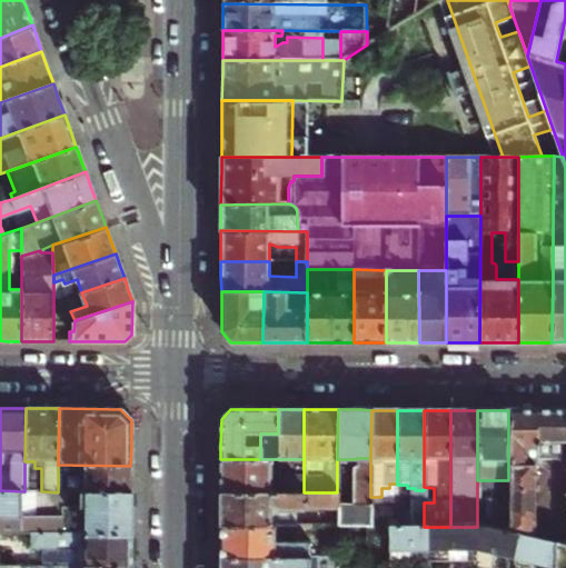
[(520,410),(508,410),(508,466),(532,467),(538,467),(536,460),(535,410),(520,410)]
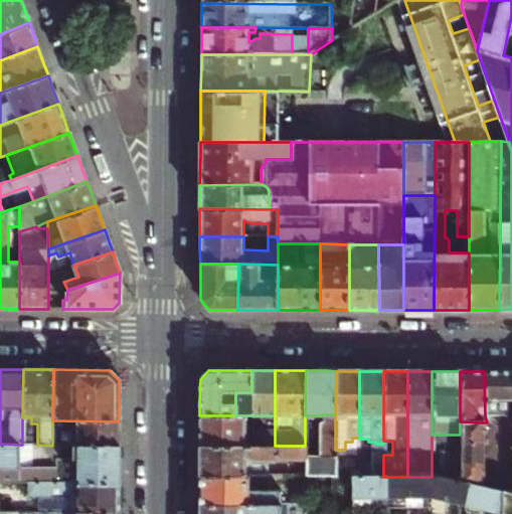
[(484,371),(485,416),(507,416),(507,400),(507,371),(496,371),(484,371)]
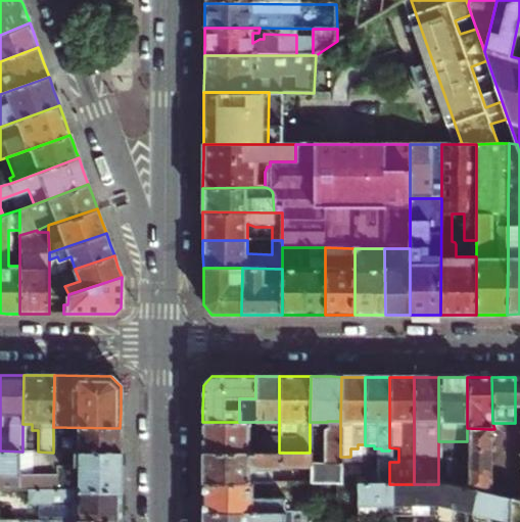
[(340,457),(340,421),(327,421),(327,422),(327,429),(323,432),(323,464),(310,464),(310,484),(335,484),(340,484),(340,457)]
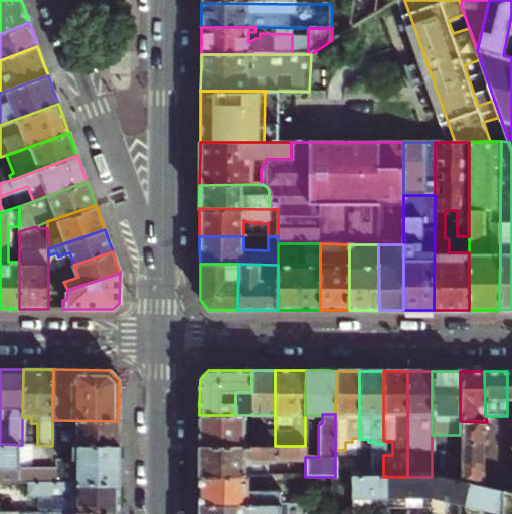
[(199,437),(199,446),(275,446),(275,415),(235,415),(199,415),(199,437)]
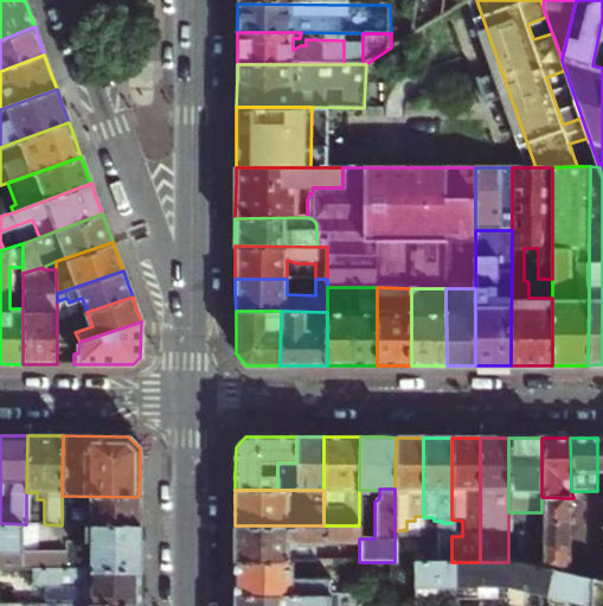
[(139,497),(62,496),(62,525),(82,525),(140,525),(140,516),(139,497)]
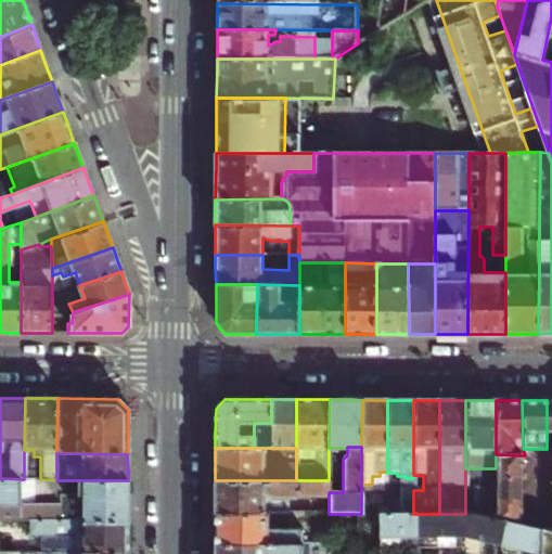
[(518,455),(496,454),(496,468),(495,478),(518,478),(518,462),(518,455)]
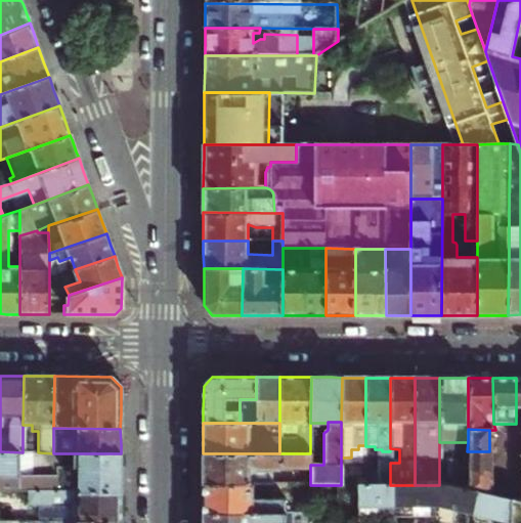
[(351,449),(351,458),(365,458),(365,446),(365,445),(358,445),(358,449),(351,449)]
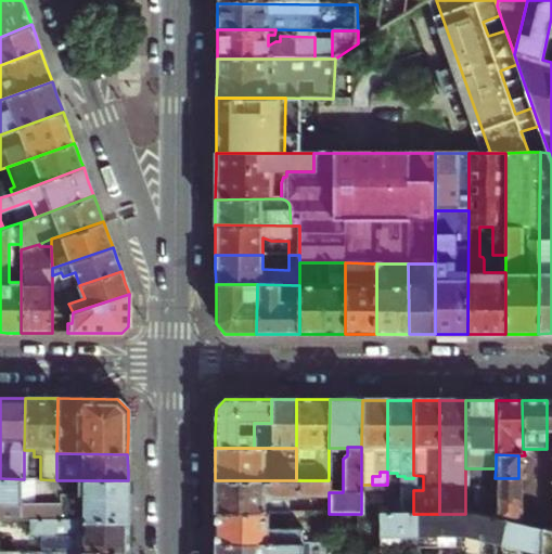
[(405,476),(397,476),(397,488),(401,488),(413,488),(413,478),(405,478),(405,476)]
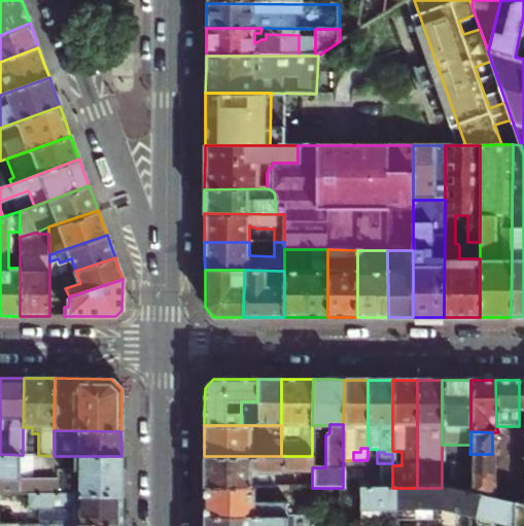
[(0,494),(6,494),(29,494),(31,494),(32,455),(23,455),(0,454),(0,494)]
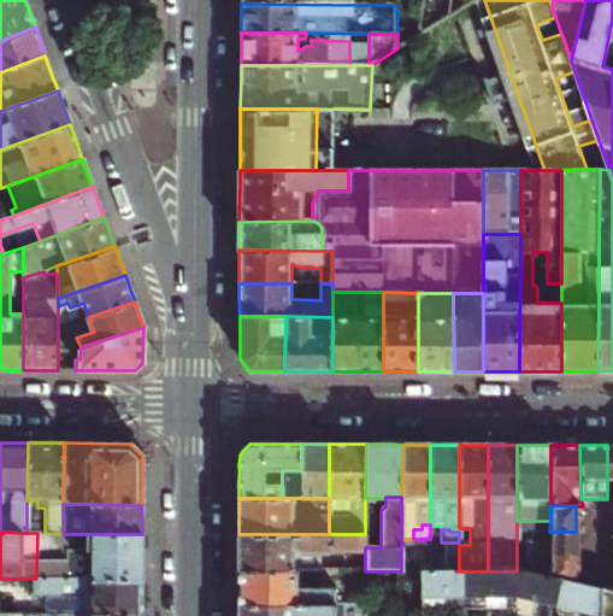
[(549,532),(549,557),(576,558),(576,539),(576,532),(549,532)]
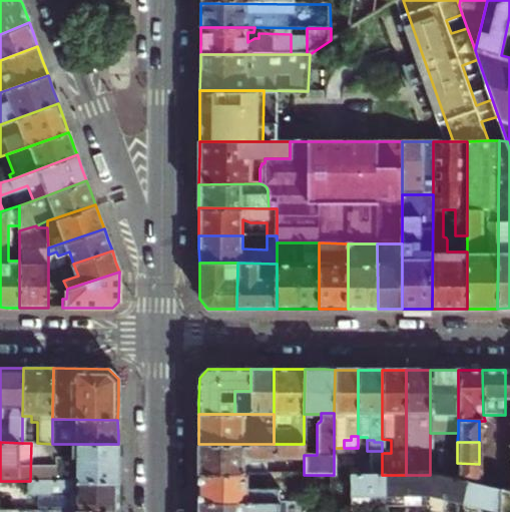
[(118,444),(69,444),(69,458),(118,458),(118,452),(118,444)]
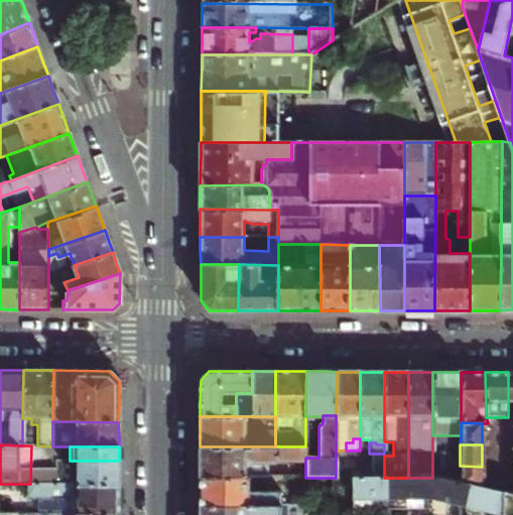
[(200,467),(200,477),(265,478),(266,478),(266,463),(295,463),(294,478),(305,478),(305,458),(305,446),(275,446),(200,446),(200,467)]
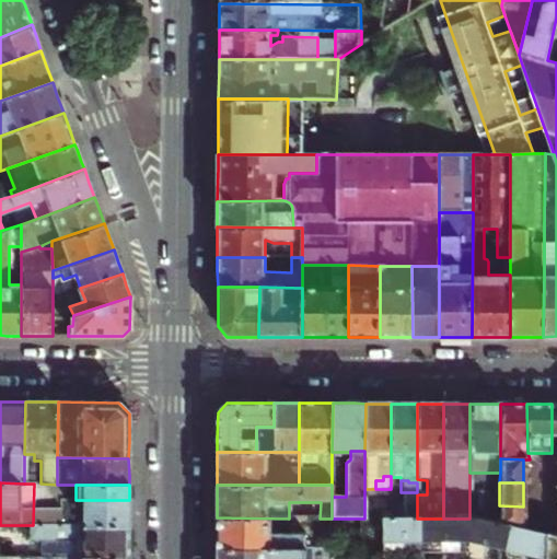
[(417,519),(417,495),(417,492),(405,492),(405,519),(417,519)]
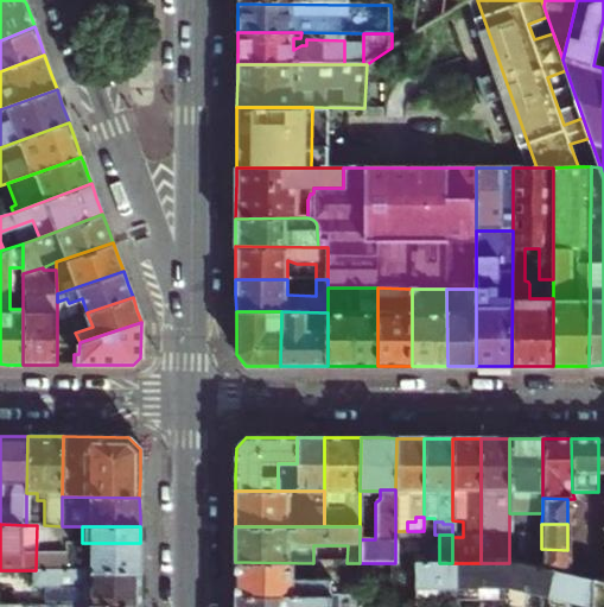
[(63,571),(140,571),(139,563),(140,543),(82,543),(64,543),(63,571)]
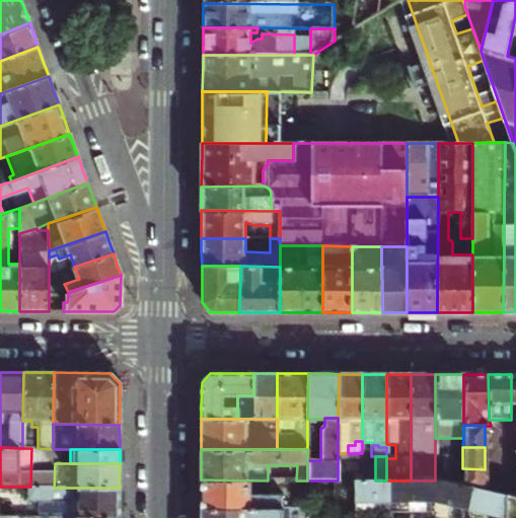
[(485,469),(462,468),(462,487),(466,488),(485,492),(485,484),(485,469)]
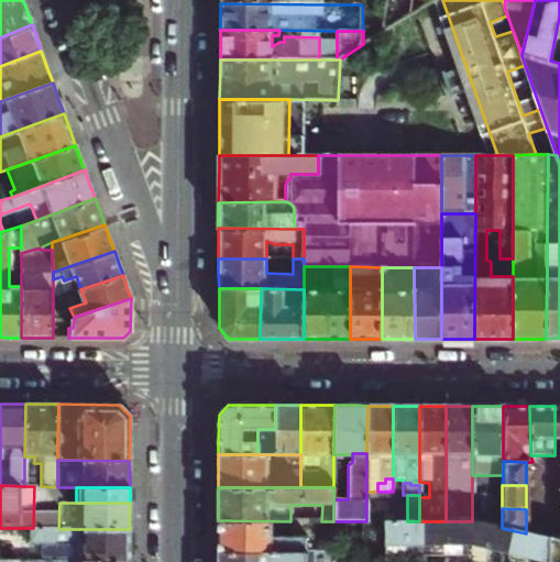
[(289,521),(218,520),(218,543),(218,551),(309,551),(309,542),(304,542),(304,537),(289,537),(289,521)]
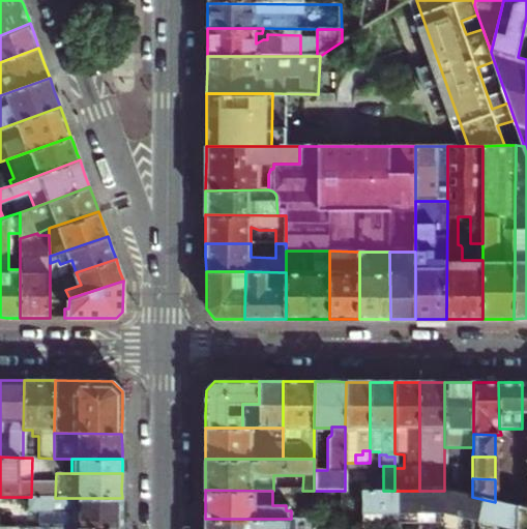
[(370,491),(361,491),(361,523),(379,523),(380,511),(394,511),(394,518),(400,518),(400,491),(394,491),(383,491),(370,491)]
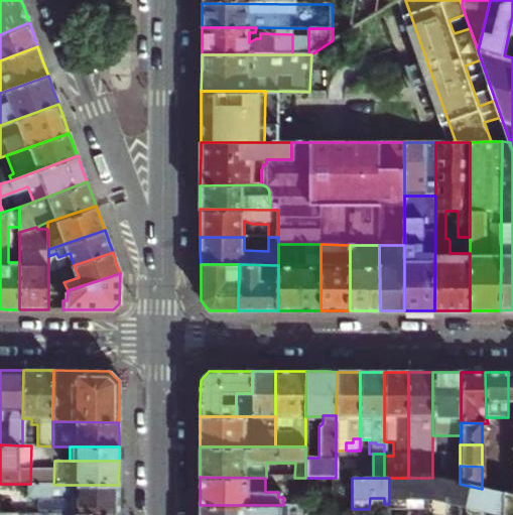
[(408,478),(389,478),(389,504),(394,504),(395,498),(426,498),(426,478),(408,478)]
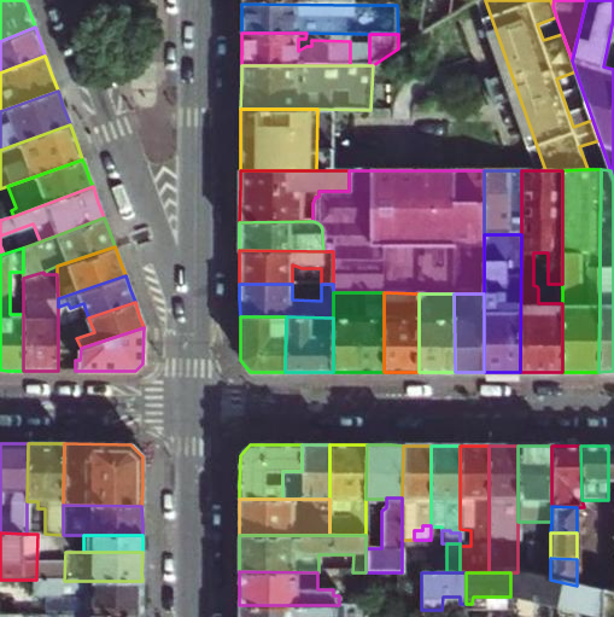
[(550,580),(518,572),(510,572),(510,597),(510,607),(532,611),(532,601),(549,605),(548,613),(555,615),(555,581),(550,580)]
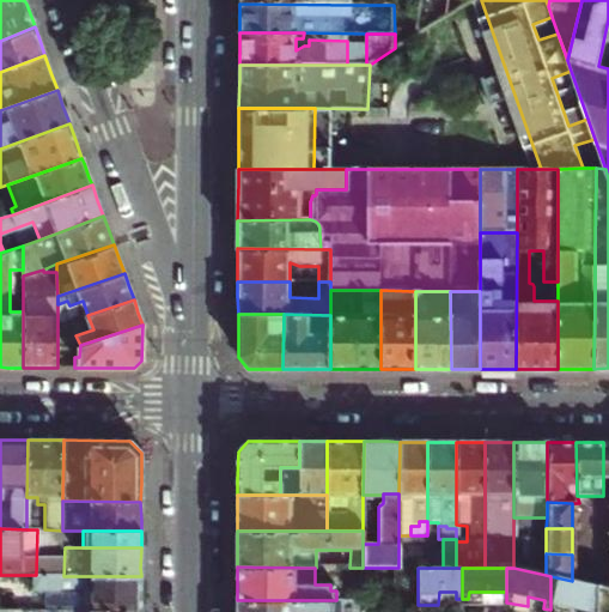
[(140,604),(141,576),(64,576),(36,575),(34,575),(34,594),(44,594),(60,594),(60,611),(140,611),(140,604)]
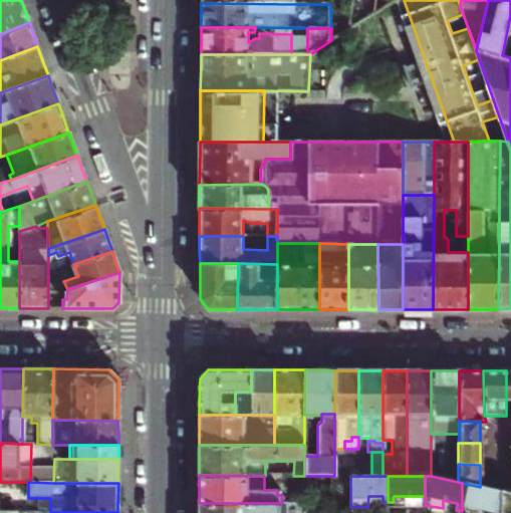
[(501,492),(480,487),(462,483),(462,511),(468,511),(468,506),(501,512),(501,492)]
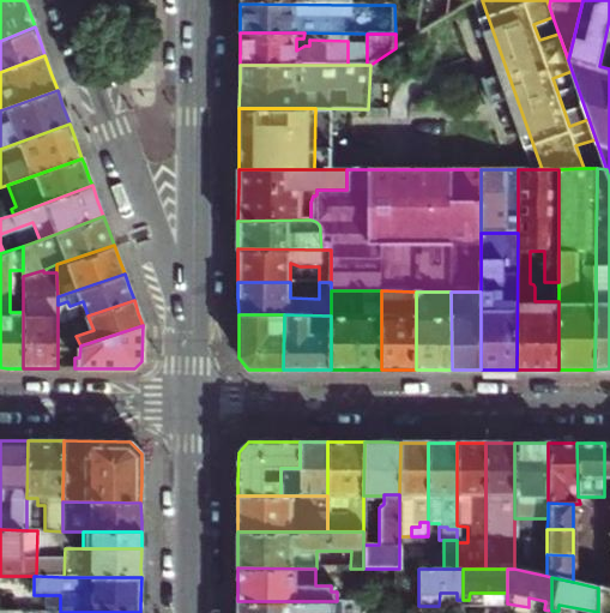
[(44,595),(44,612),(60,612),(60,595),(44,595)]
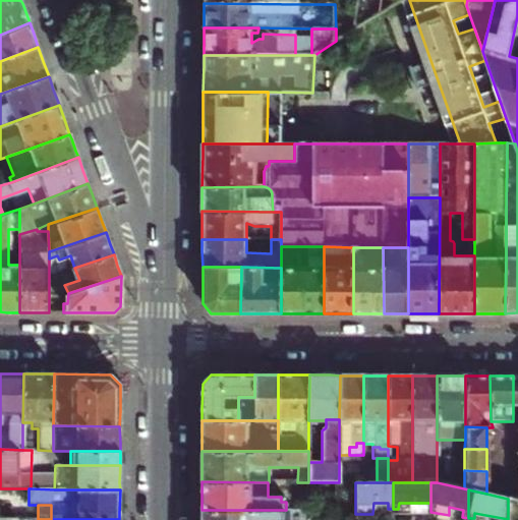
[(449,507),(449,515),(462,517),(463,510),(449,507)]
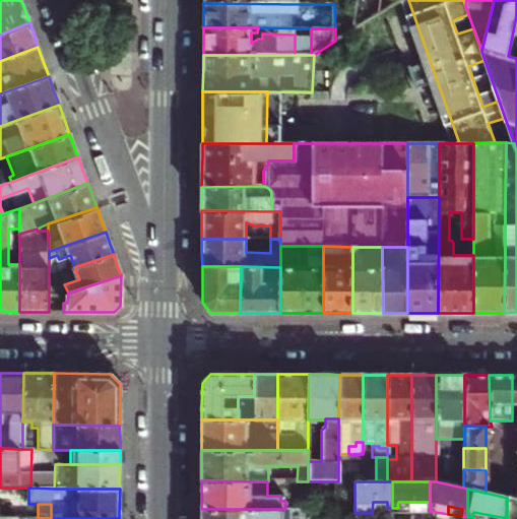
[(285,509),(201,509),(201,515),(200,518),(302,518),(303,509),(285,509)]
